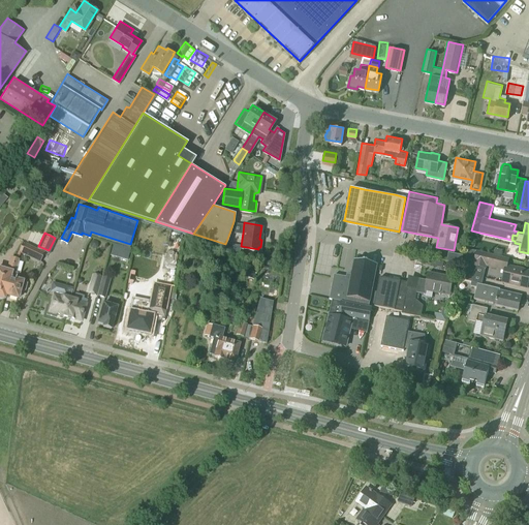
[(113,241),(110,252),(118,254),(121,244),(113,241)]
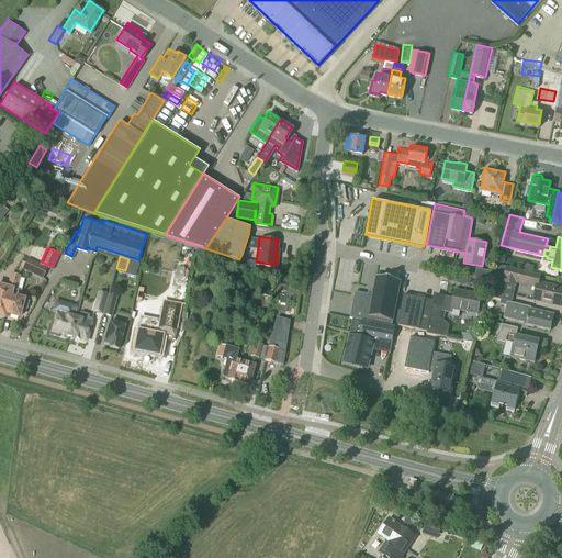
[(26,257),(22,266),(42,275),(46,266),(26,257)]
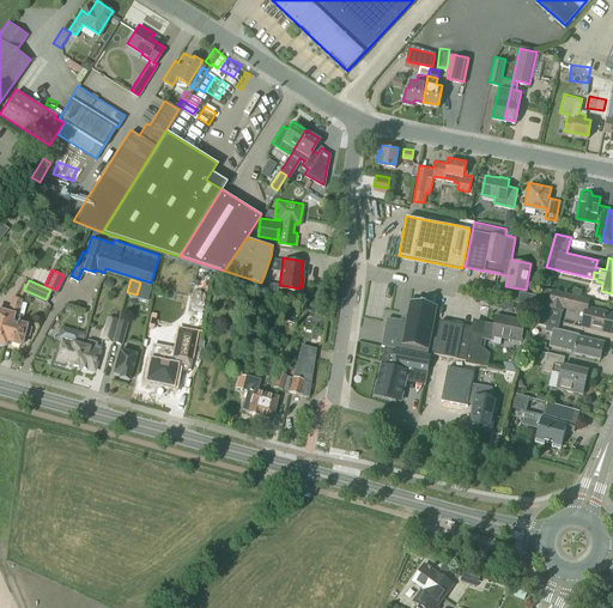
[(608,330),(610,327),(612,328),(612,326),(612,315),(612,316),(612,312),(586,305),(587,297),(580,295),(582,286),(574,285),(571,293),(541,286),(532,320),(548,323),(553,305),(559,306),(560,304),(583,310),(581,324),(608,330)]
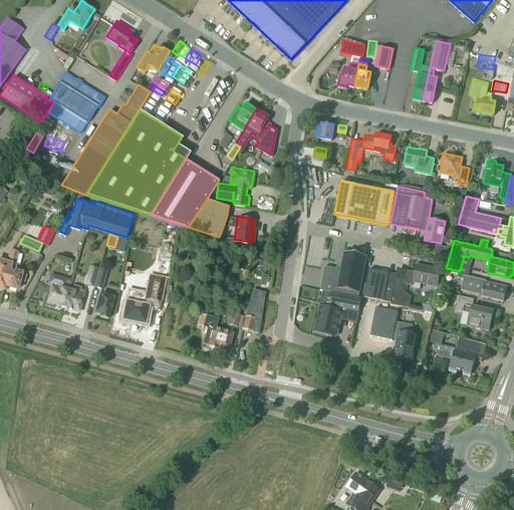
[(450,246),(436,243),(435,250),(449,253),(450,246)]
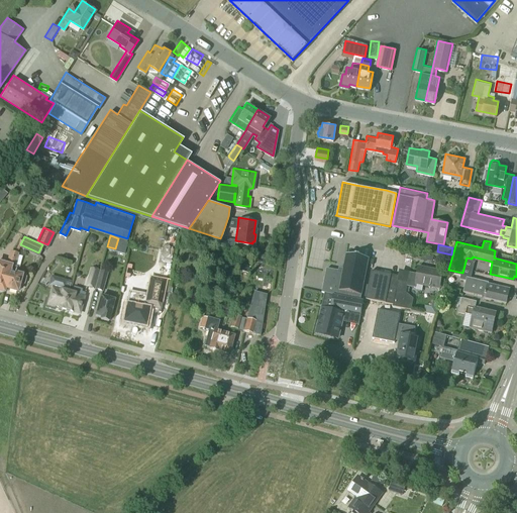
[(0,288),(3,290),(4,286),(9,269),(7,269),(8,264),(11,264),(14,250),(10,249),(6,263),(0,261),(0,288)]
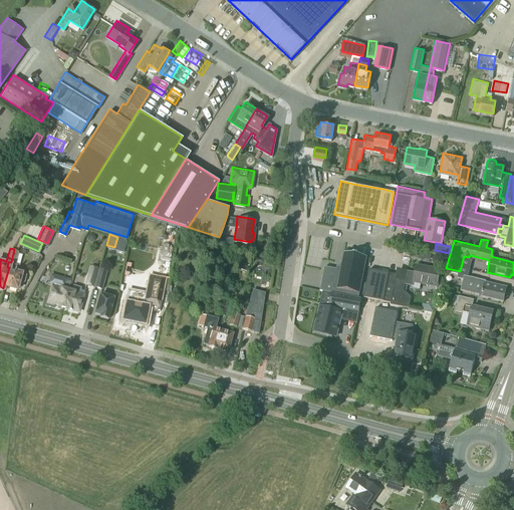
[(17,250),(14,249),(11,262),(8,262),(7,267),(9,267),(4,284),(17,287),(19,278),(23,279),(25,273),(21,272),(21,271),(15,270),(17,263),(14,263),(17,250)]
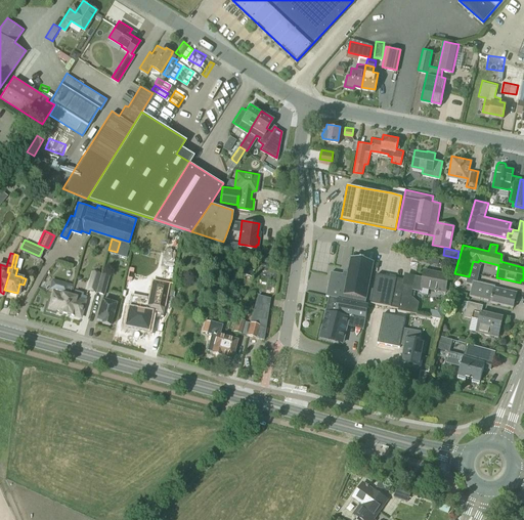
[(331,270),(326,294),(339,296),(339,297),(365,302),(372,272),(374,258),(351,254),(349,267),(347,273),(331,270)]
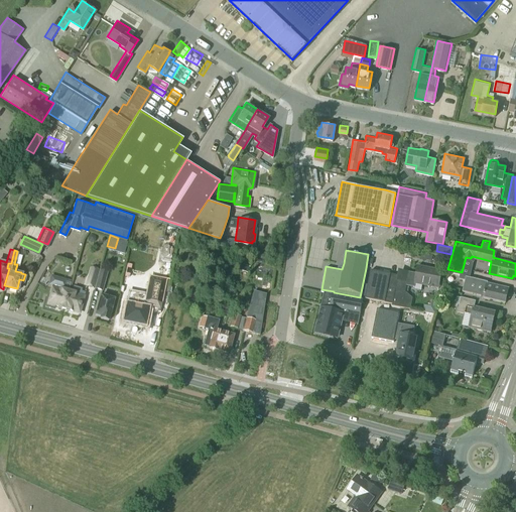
[(91,265),(86,283),(93,285),(99,267),(91,265)]
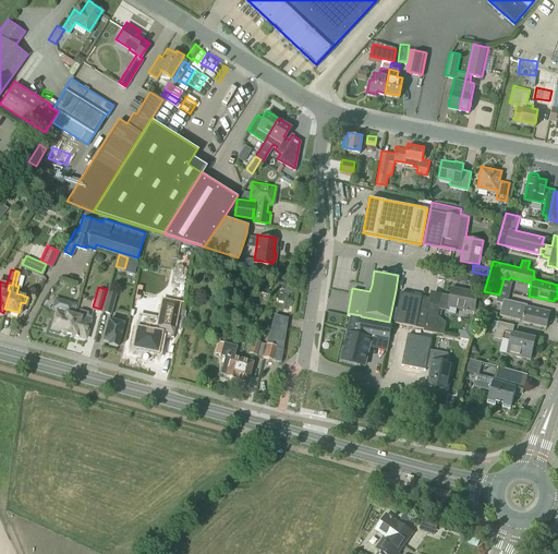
[(401,291),(396,321),(424,326),(424,327),(424,328),(433,330),(444,332),(446,320),(439,314),(438,313),(439,306),(448,308),(449,305),(474,310),(477,291),(452,287),(450,294),(435,291),(432,293),(431,297),(401,291)]
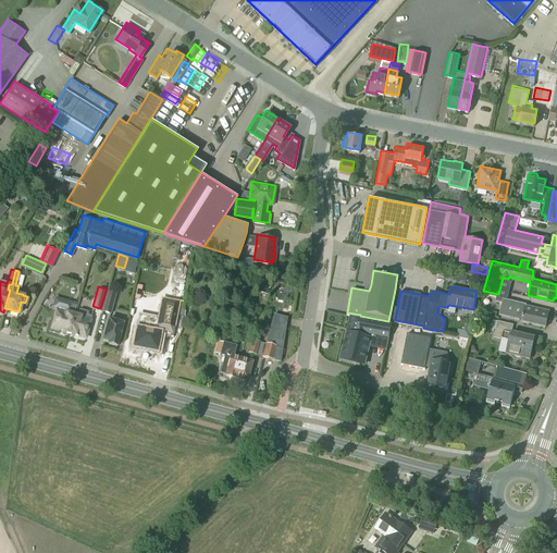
[(110,310),(115,292),(108,290),(102,308),(110,310)]
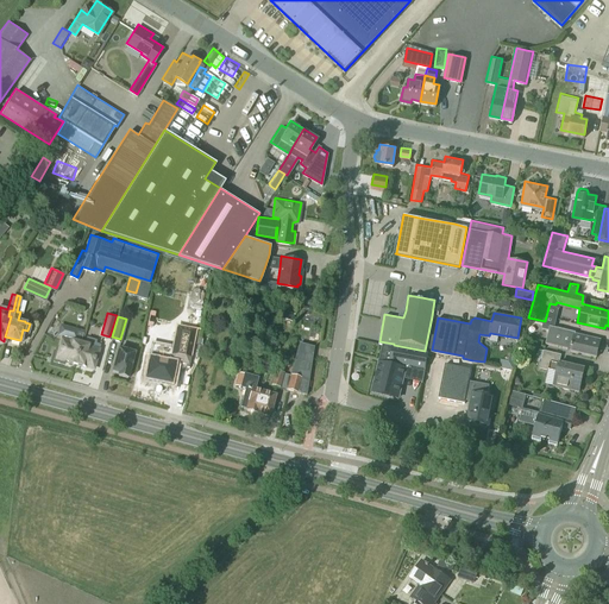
[(57,344),(52,359),(64,363),(66,358),(75,360),(80,343),(83,328),(63,323),(60,325),(58,329),(61,333),(66,334),(64,335),(64,338),(62,337),(60,345),(57,344)]
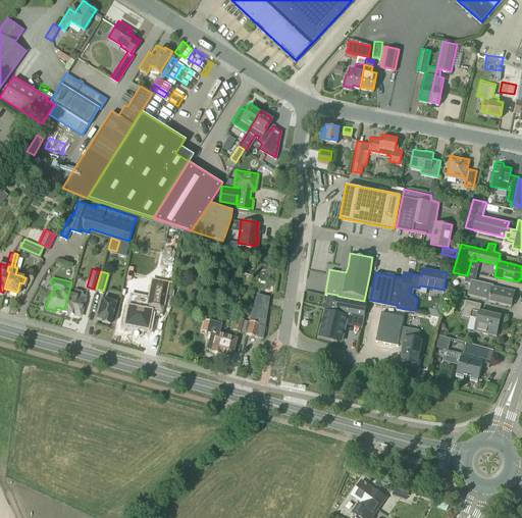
[(492,283),(473,278),(470,277),(466,293),(487,298),(487,300),(510,305),(511,300),(514,299),(513,296),(512,296),(514,290),(491,285),(492,283)]
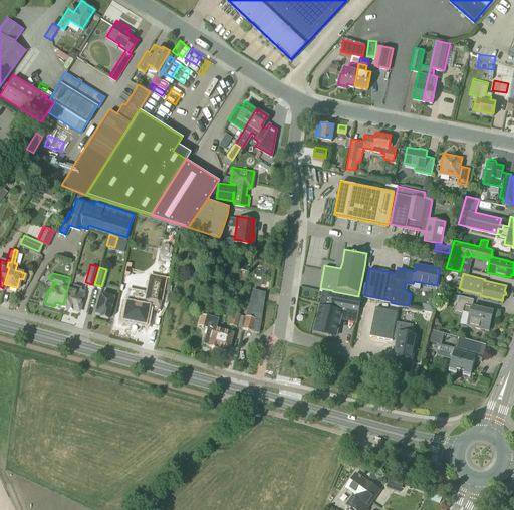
[(160,280),(151,278),(147,296),(156,298),(160,280)]
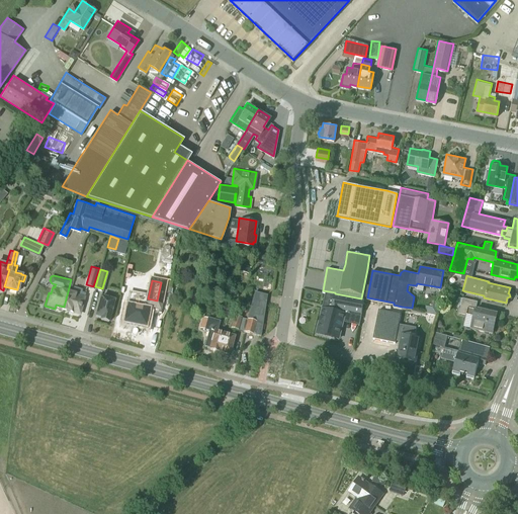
[(68,291),(64,307),(79,312),(85,290),(81,289),(82,286),(74,284),(72,292),(68,291)]
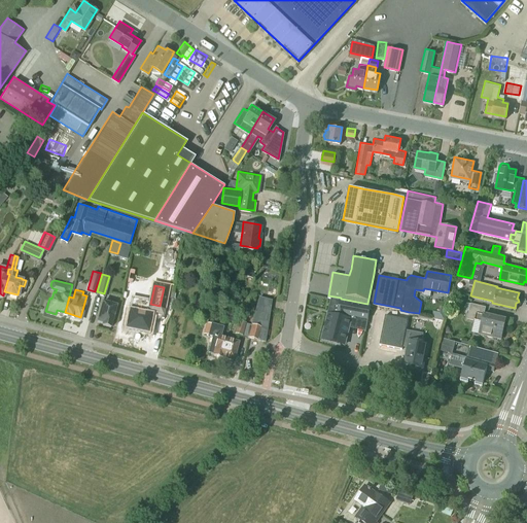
[(327,311),(322,334),(345,340),(351,317),(367,321),(371,305),(367,304),(341,299),(331,298),(327,311)]
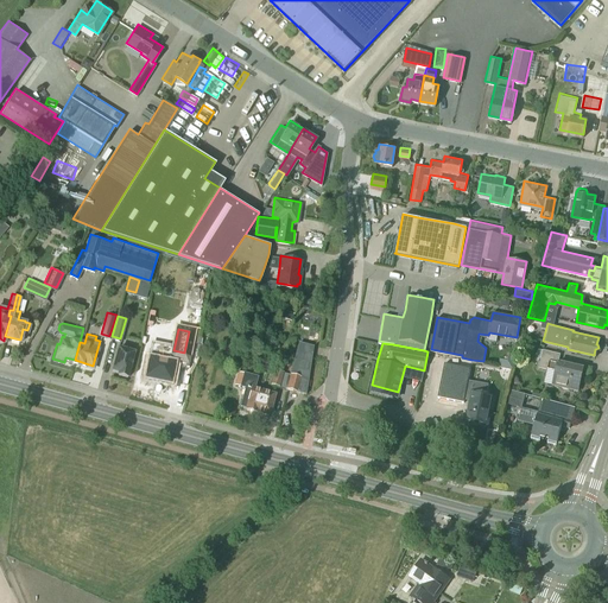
[(127,375),(134,350),(118,346),(112,368),(119,370),(118,373),(127,375)]
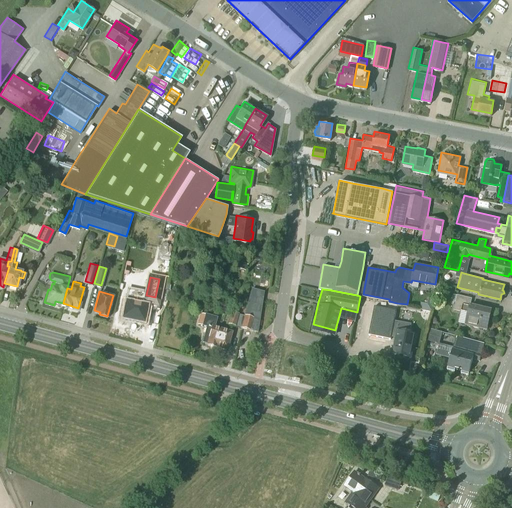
[(470,296),(464,294),(453,292),(451,299),(454,299),(452,307),(466,311),(463,323),(485,328),(490,309),(468,303),(470,296)]
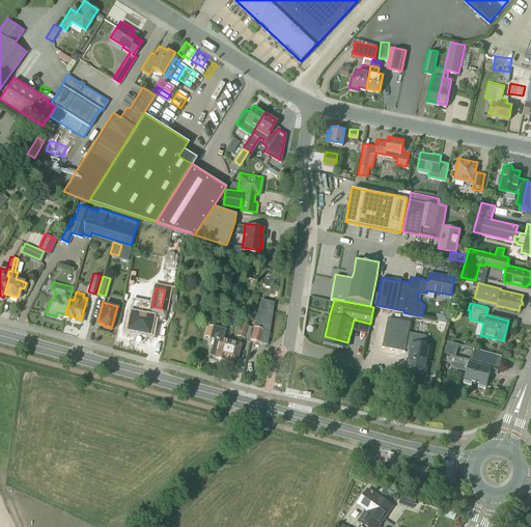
[(441,311),(437,310),(436,319),(447,321),(450,308),(443,306),(442,310),(442,309),(440,310),(441,311)]
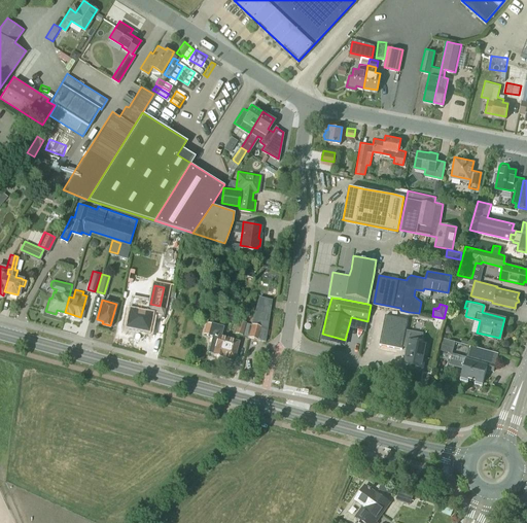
[(151,312),(131,308),(127,325),(146,330),(151,312)]
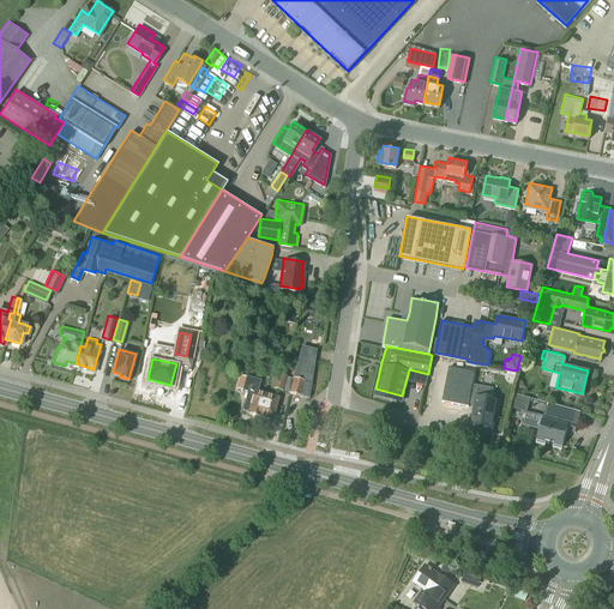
[(449,365),(443,398),(453,401),(453,402),(457,403),(457,402),(474,404),(470,423),(492,427),(498,398),(491,397),(492,386),(473,383),(475,369),(449,365)]
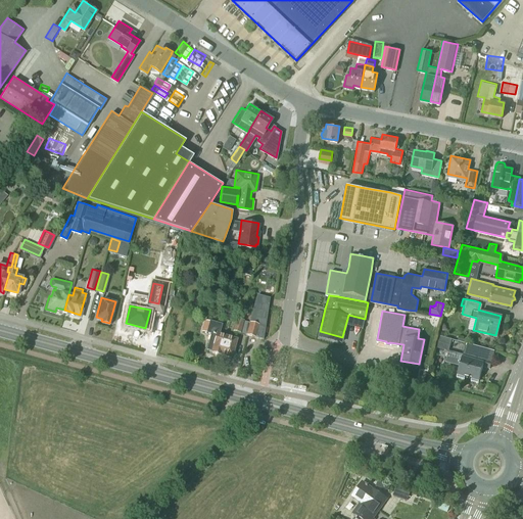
[(230,326),(238,326),(239,313),(231,312),(230,326)]
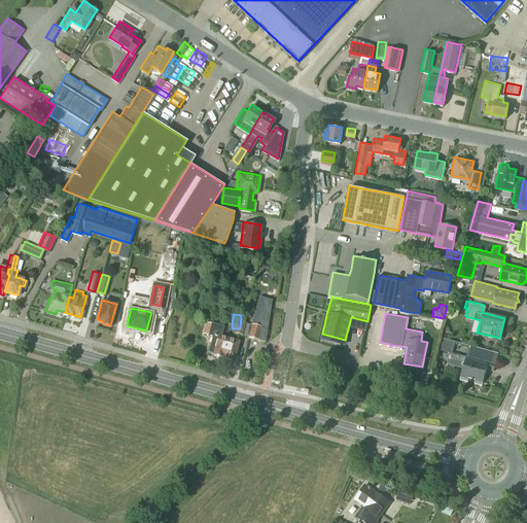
[(248,317),(245,330),(253,333),(257,320),(248,317)]
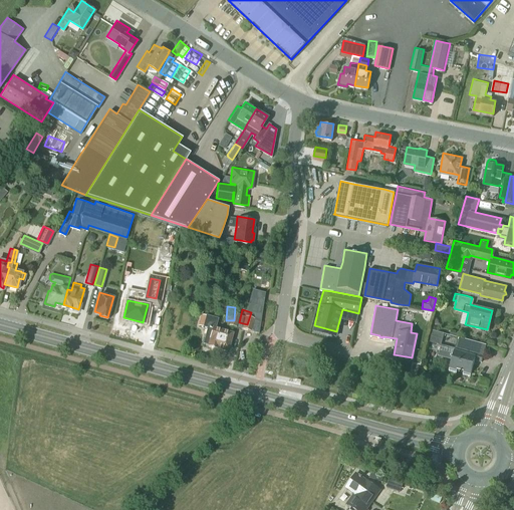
[(207,325),(204,333),(210,335),(208,343),(217,346),(217,345),(227,348),(232,331),(215,327),(217,316),(202,312),(199,323),(207,325)]
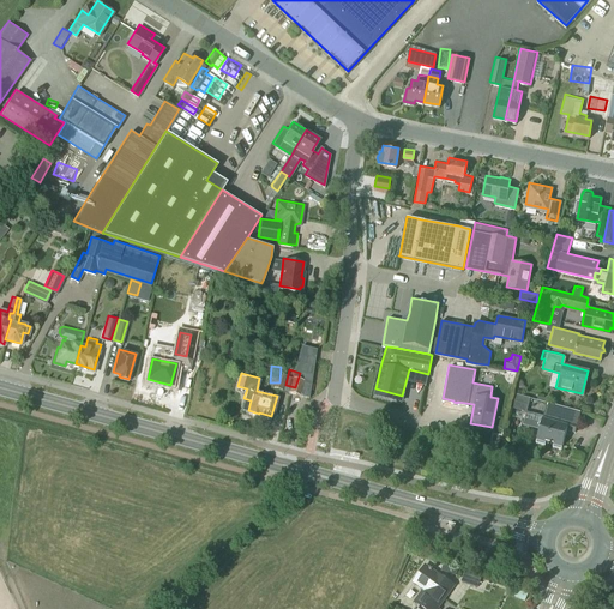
[(515,392),(511,405),(527,409),(530,396),(515,392)]
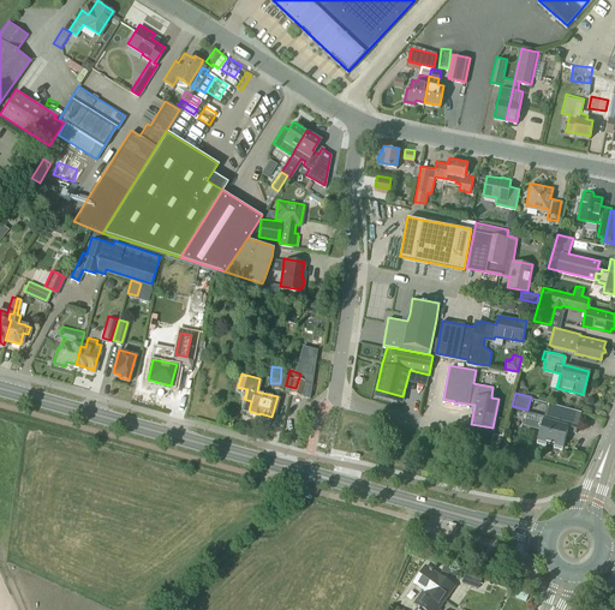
[(527,410),(524,423),(541,428),(537,441),(545,443),(547,441),(554,443),(554,446),(557,447),(562,448),(568,429),(575,431),(581,412),(557,405),(548,402),(544,414),(527,410)]
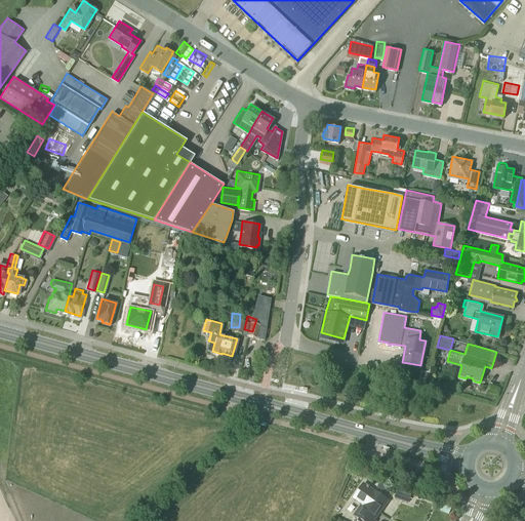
[(361,502),(354,512),(366,520),(374,520),(376,519),(374,518),(388,498),(374,488),(373,488),(370,486),(370,485),(368,484),(364,481),(354,495),(361,502)]
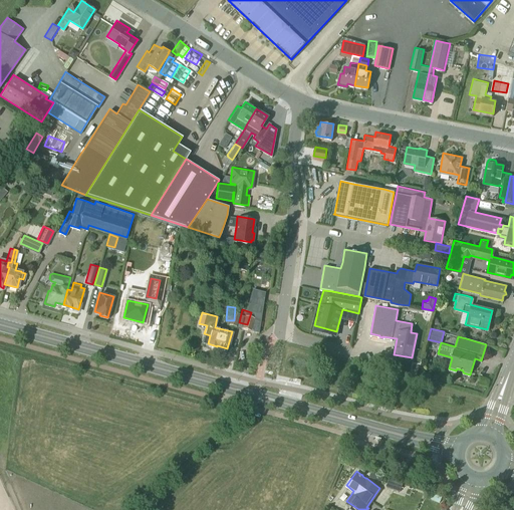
[(389,476),(386,485),(400,490),(403,481),(389,476)]
